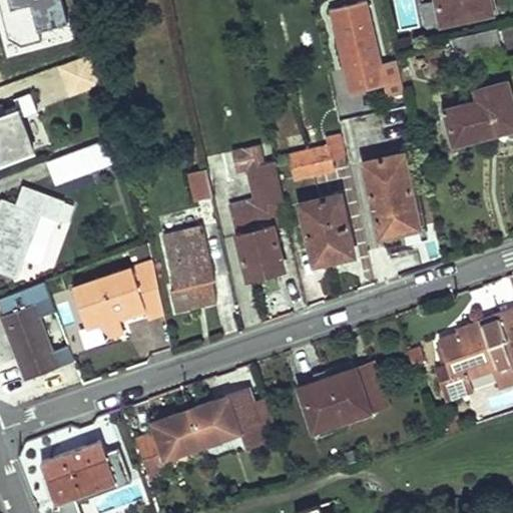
[(73,38),(61,0),(0,0),(0,24),(9,57),(73,38)]
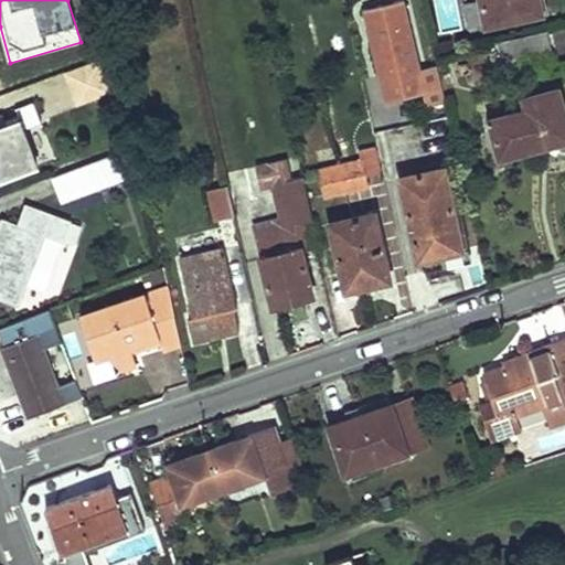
[(541,14),(537,0),(478,0),(465,3),(469,27),(486,23),(487,25),(541,14)]
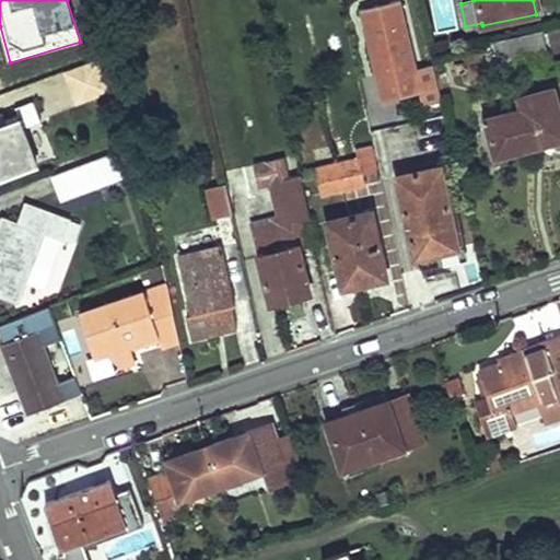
[(400,1),(364,9),(383,100),(421,92),(400,1)]
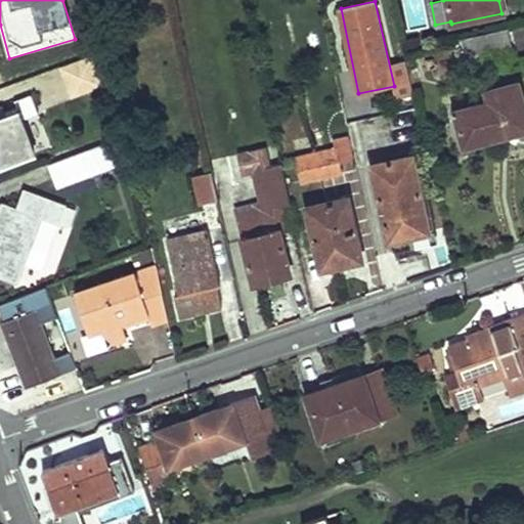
[(464,48),(469,69),(513,59),(506,31),(469,39),(470,46),(464,48)]
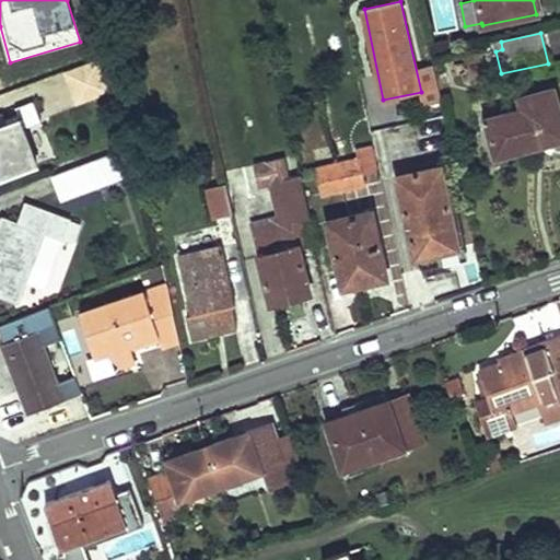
[(115,89),(104,58),(73,69),(84,100),(115,89)]
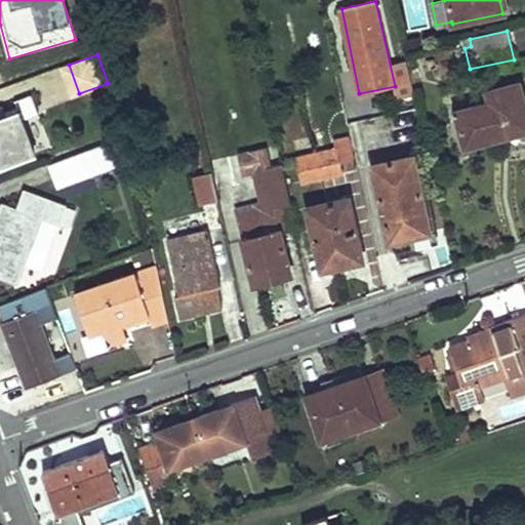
[(461,147),(524,129),(524,105),(519,82),(487,90),(490,102),(456,111),(462,130),(457,131),(461,147)]
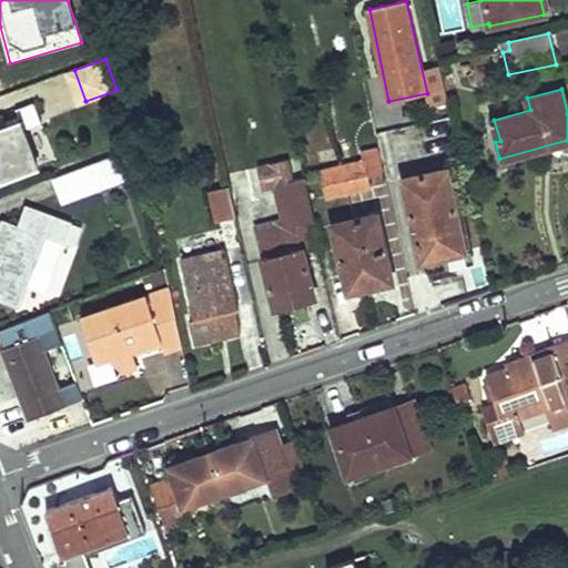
[(0,131),(0,184),(43,169),(26,122),(0,131)]
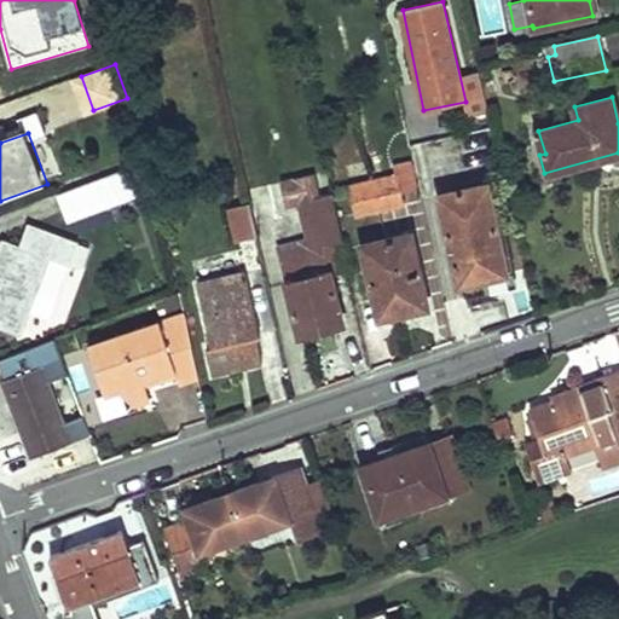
[(399,175),(350,186),(356,215),(405,204),(403,192),(417,190),(412,161),(397,165),(399,175)]
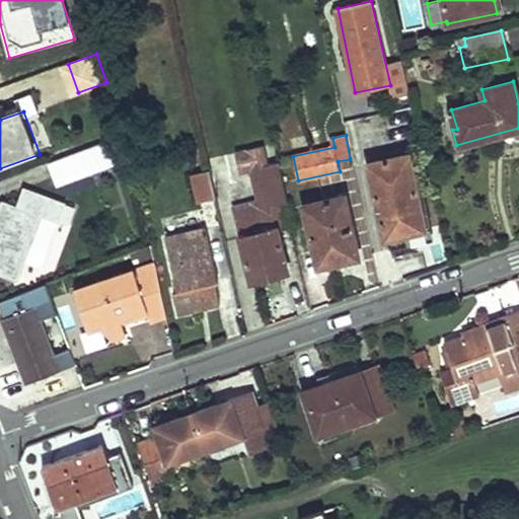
[(116,138),(47,163),(56,187),(125,161),(116,138)]
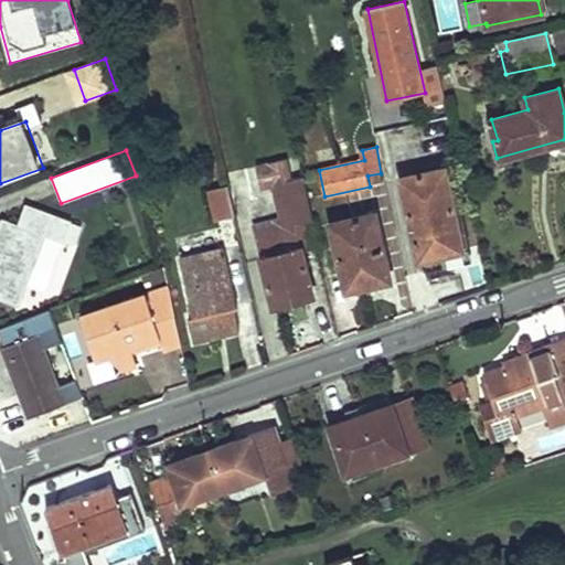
[(445,169),(402,178),(417,258),(461,249),(445,169)]
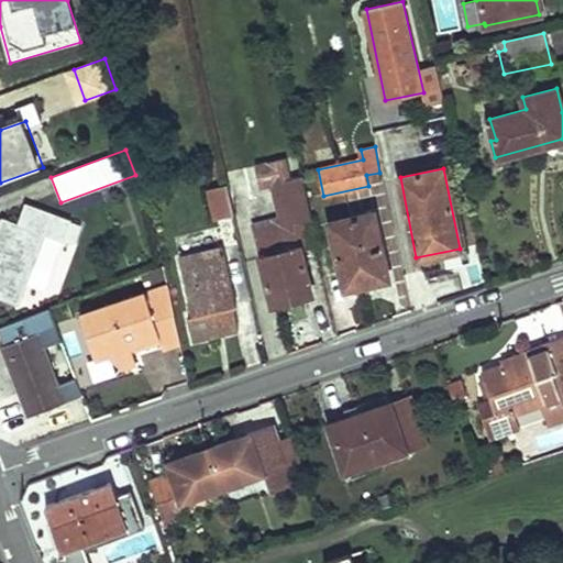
[(310,220),(301,176),(274,183),(284,224),(255,231),(272,302),(293,298),(291,289),(308,286),(299,246),(295,223),(310,220)]
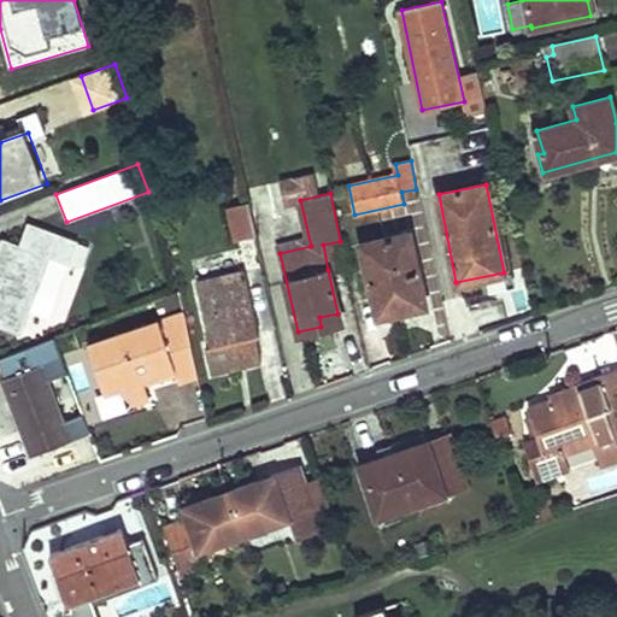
[(257,236),(250,201),(229,206),(236,241),(257,236)]
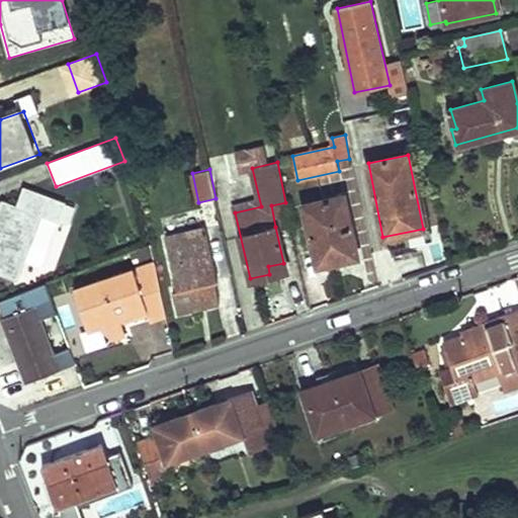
[(0,242),(0,273),(16,280),(23,260),(39,266),(57,220),(66,224),(72,207),(24,189),(18,206),(5,201),(0,214),(0,233),(5,235),(2,243),(0,242)]
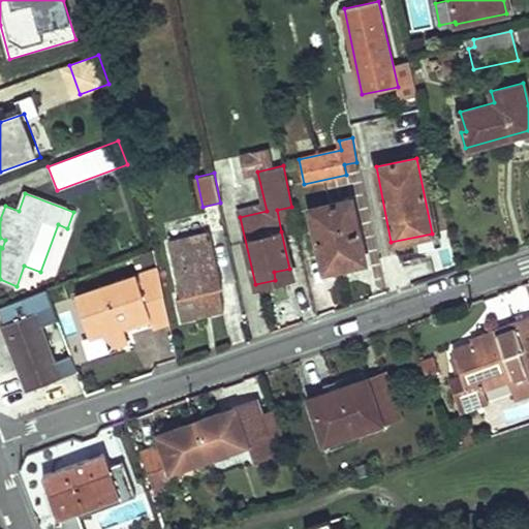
[(352,200),(310,208),(323,271),(364,261),(352,200)]
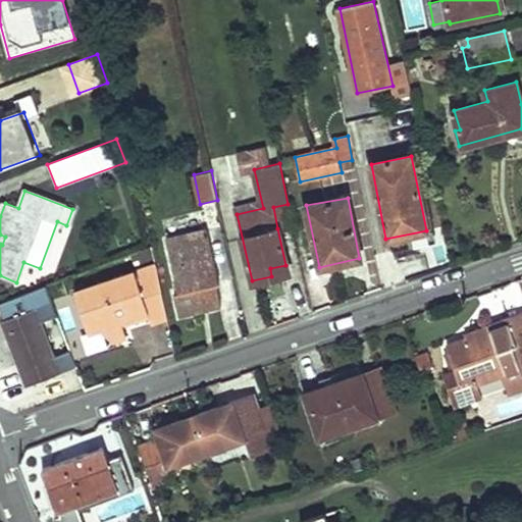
[(273,207),(277,228),(293,225),(288,204),(273,207)]
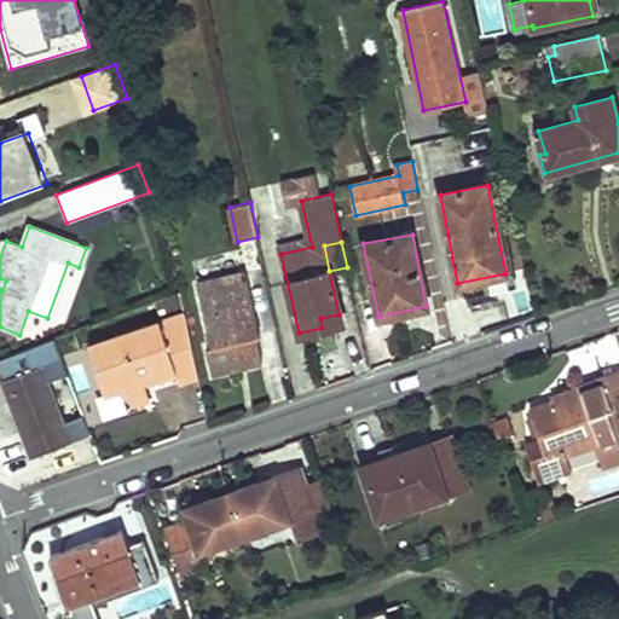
[(261,336),(247,272),(197,284),(212,345),(207,346),(213,372),(262,360),(256,336),(261,336)]
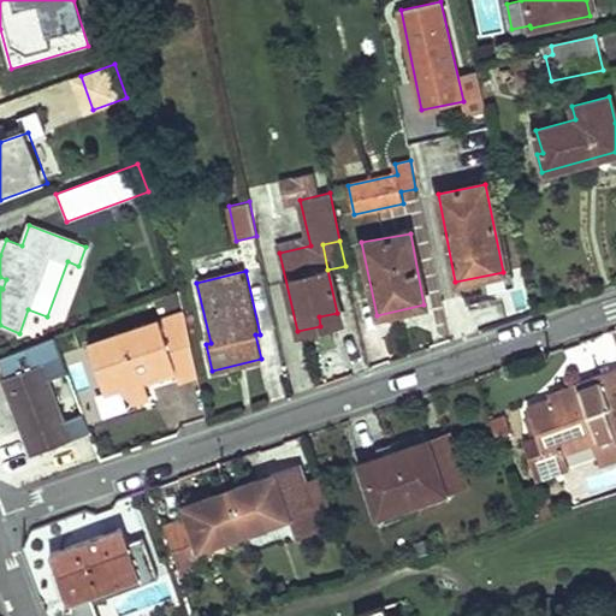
[(319,317),(320,326),(338,323),(337,313),(319,317)]
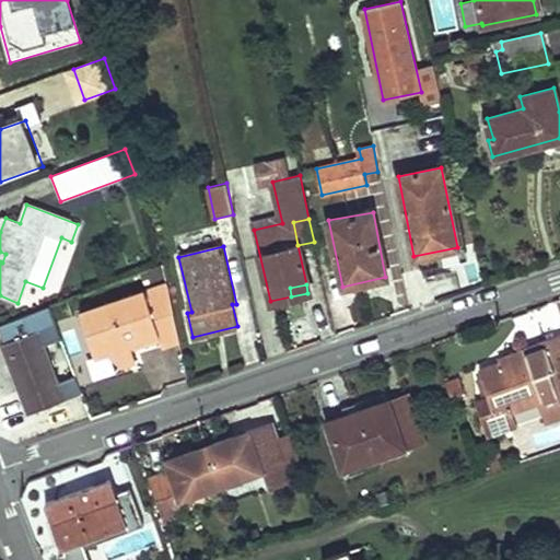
[(178,340),(167,287),(80,317),(94,360),(109,354),(124,366),(136,362),(130,343),(156,334),(161,346),(178,340)]
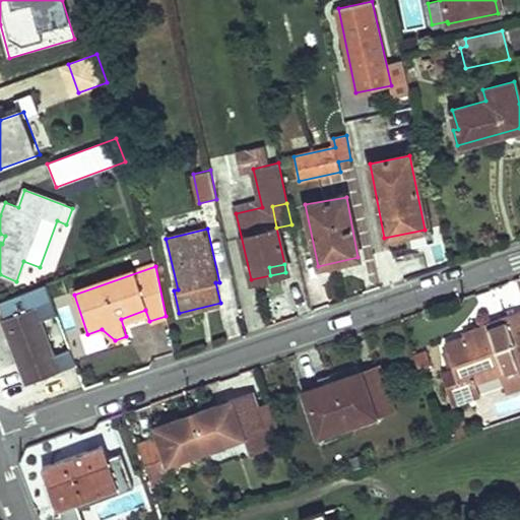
[(43,320),(55,316),(44,285),(28,290),(1,301),(7,317),(2,319),(25,384),(74,367),(68,350),(55,354),(43,320)]
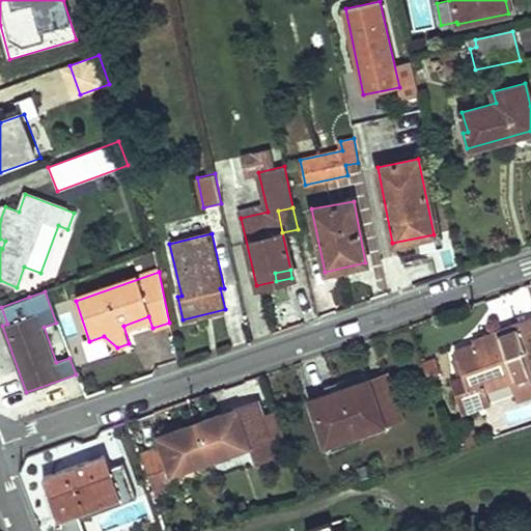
[(474,342),(453,350),(462,375),(450,380),(455,396),(460,394),(484,387),(485,391),(529,376),(522,354),(525,353),(515,324),(497,330),(499,338),(475,346),(474,342)]
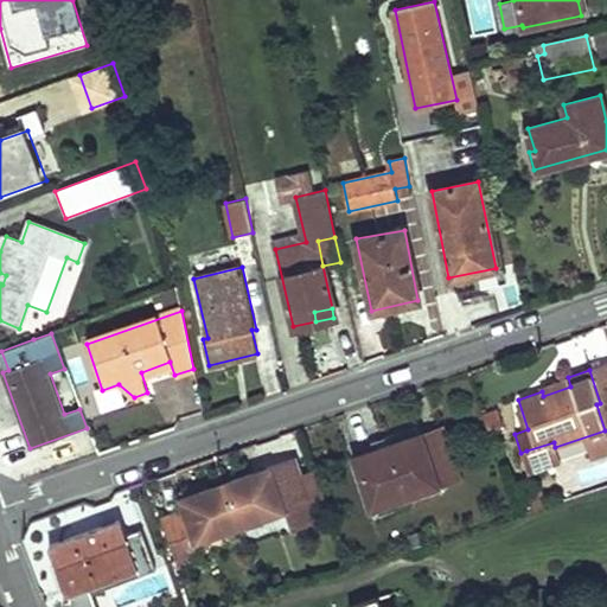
[(542,391),(543,396),(570,387),(568,377),(541,387),(542,391)]
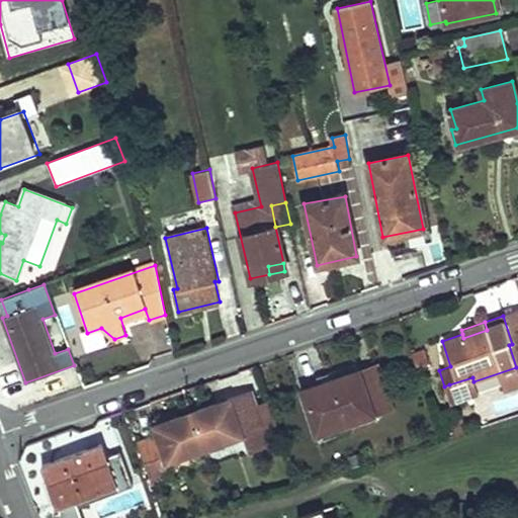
[(517,342),(512,344),(509,345),(516,367),(517,366),(517,342)]
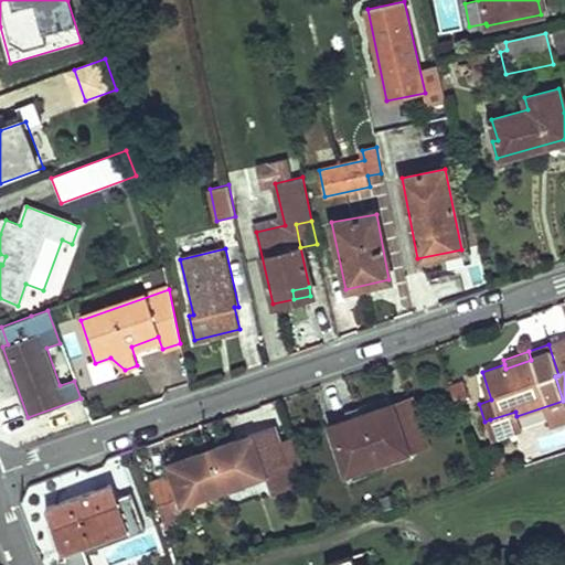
[(349,420),(330,427),(349,482),(381,471),(377,464),(427,447),(411,398),(376,411),(373,403),(345,412),(349,420)]
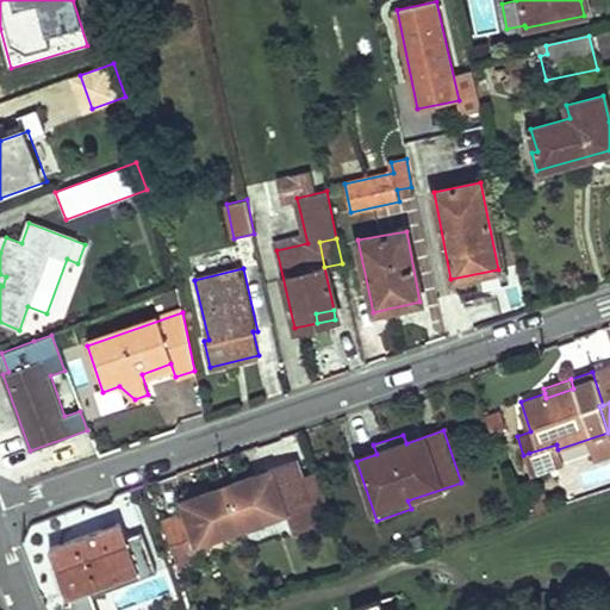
[(529,453),(536,474),(562,465),(558,449),(556,444),(529,453)]
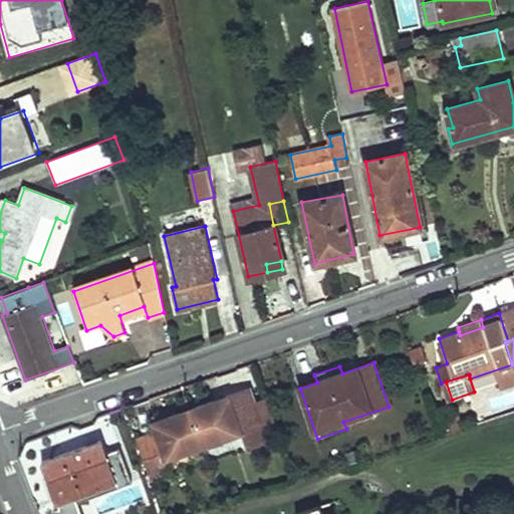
[(248,390),(192,409),(203,445),(240,432),(248,452),(267,445),(259,423),(251,401),(248,390)]
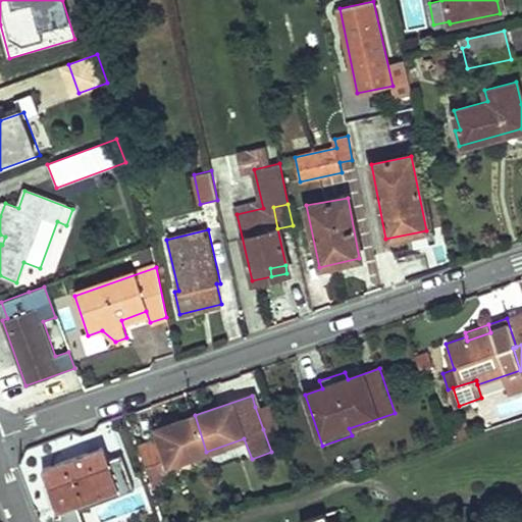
[(206,452),(195,415),(157,428),(161,441),(140,448),(145,466),(150,482),(153,490),(170,484),(169,464),(206,452)]
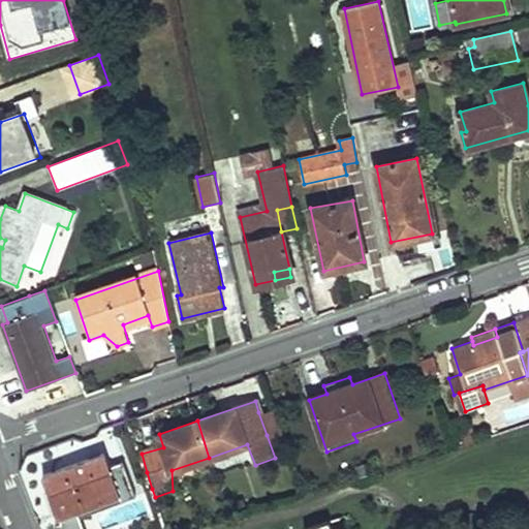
[(64,515),(119,494),(102,452),(49,472),(64,515)]
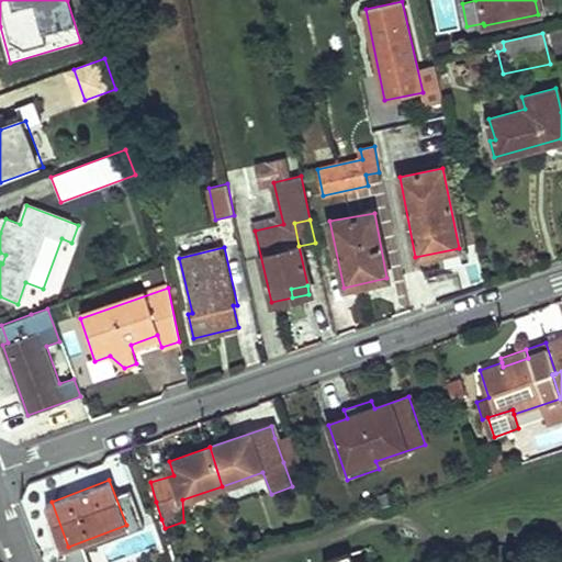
[(44,504),(60,550),(68,547),(52,502),(44,504)]
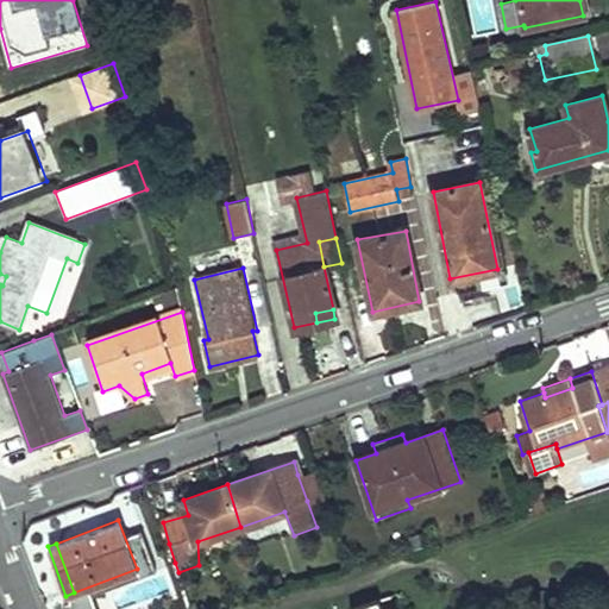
[(169,544),(157,547),(162,566),(175,563),(169,544)]
